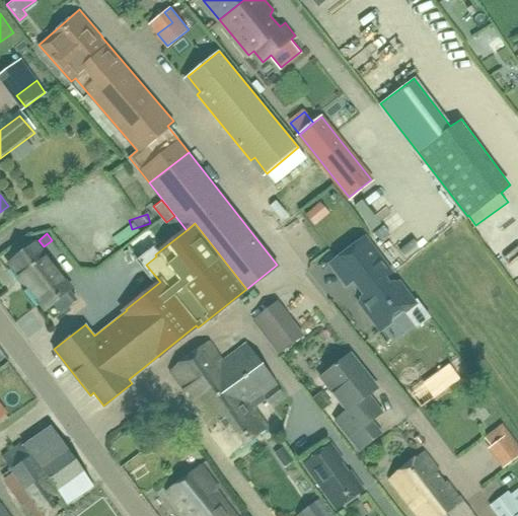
[(137,237),(133,252),(146,256),(150,240),(137,237)]
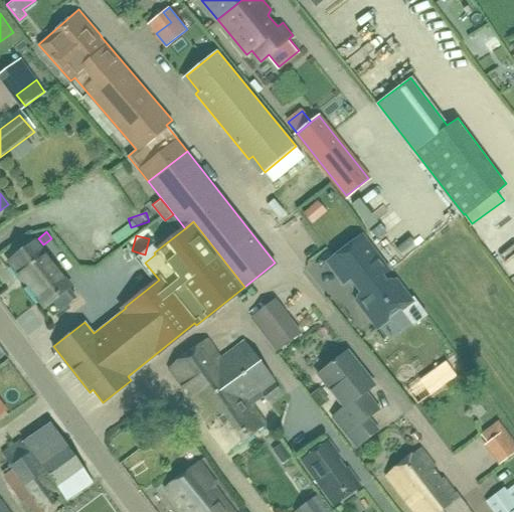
[(410,300),(362,236),(330,262),(346,282),(352,277),(363,291),(358,294),(358,298),(378,324),(410,300)]
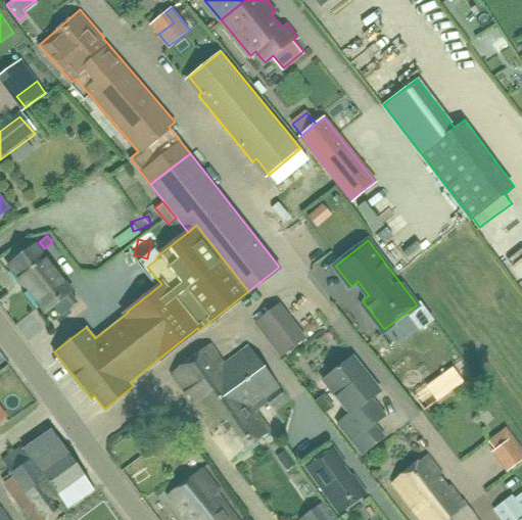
[(29,287),(41,278),(53,269),(36,245),(11,265),(29,287)]
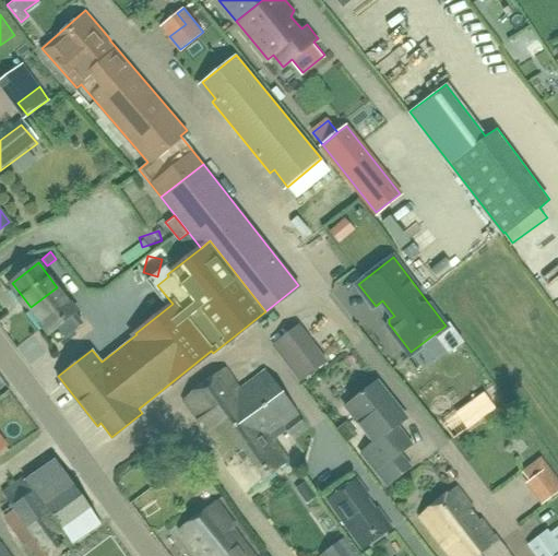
[(44,297),(31,307),(50,330),(49,331),(59,342),(78,328),(69,317),(75,311),(57,287),(44,297)]
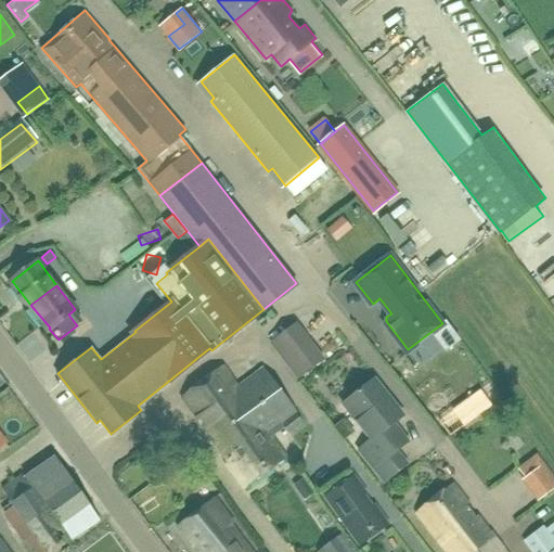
[(298,376),(323,358),(296,323),(272,341),(298,376)]
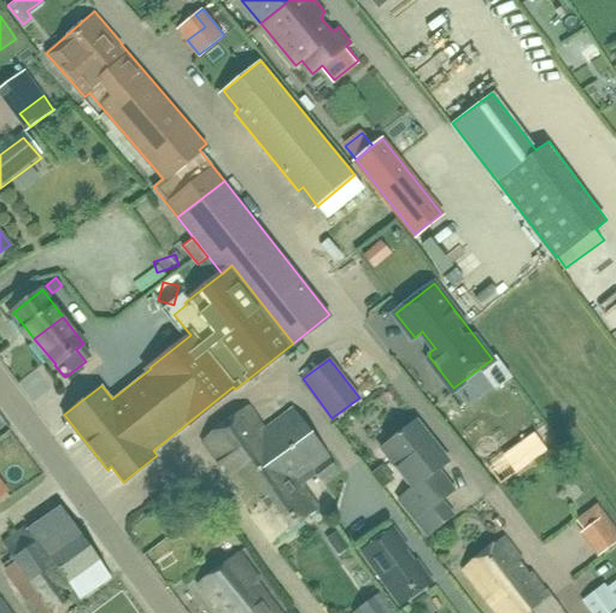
[(267,426),(248,405),(216,430),(206,442),(252,506),(250,508),(273,541),(320,507),(303,483),(317,471),(322,479),(336,467),(328,457),(330,455),(291,407),(267,426)]
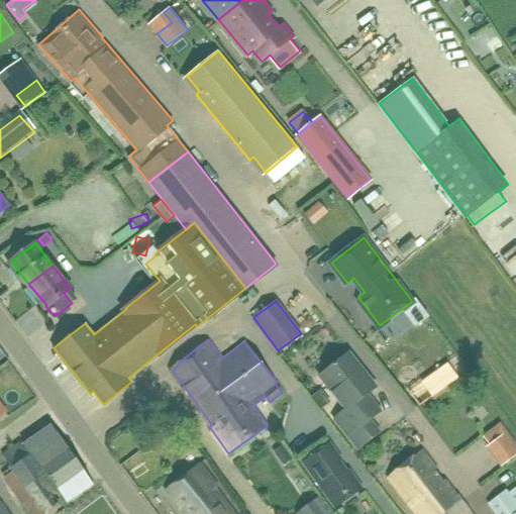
[(357,447),(380,430),(371,418),(382,409),(368,392),(376,385),(348,351),(320,375),(346,407),(333,417),(357,447)]
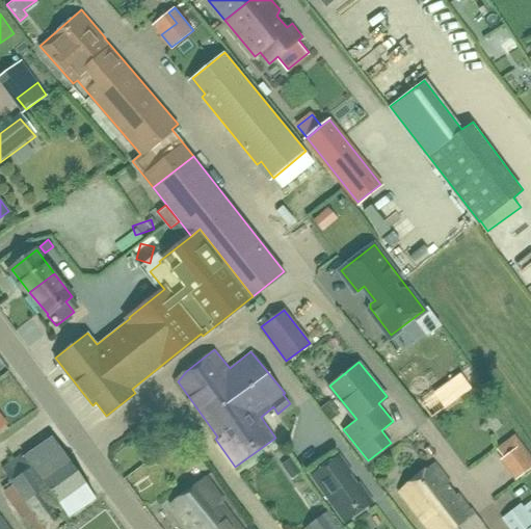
[(417,405),(426,417),(442,405),(432,394),(417,405)]
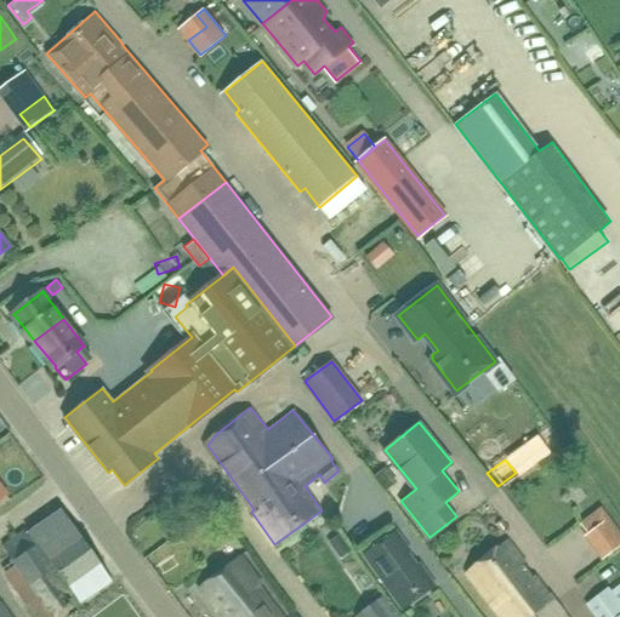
[(386,490),(393,483),(384,468),(374,475),(386,490)]
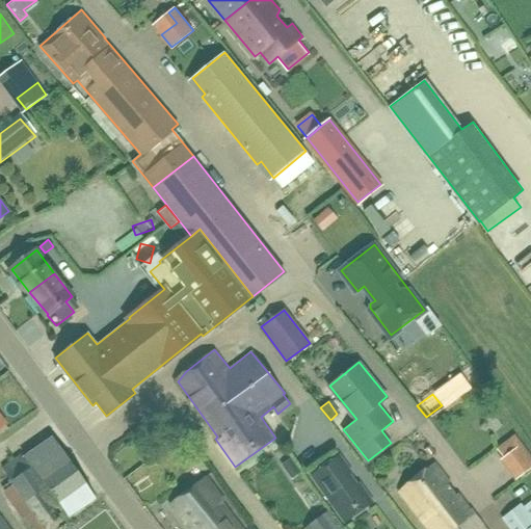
[(50,528),(96,496),(53,435),(24,456),(21,452),(2,466),(9,478),(0,484),(0,485),(22,518),(25,516),(33,528),(50,528)]
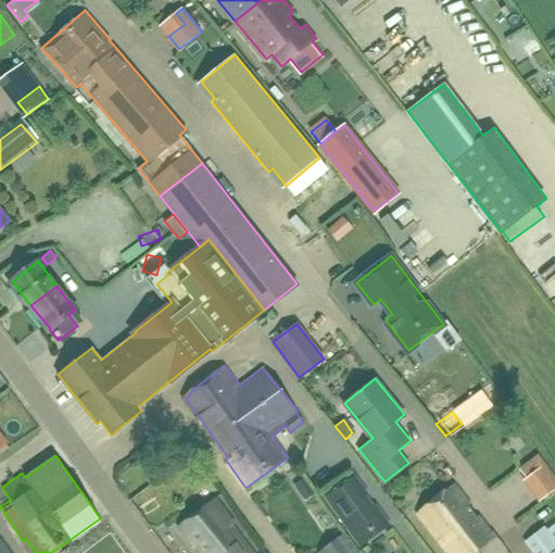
[(554,479),(544,465),(528,477),(542,497),(554,487),(554,479)]
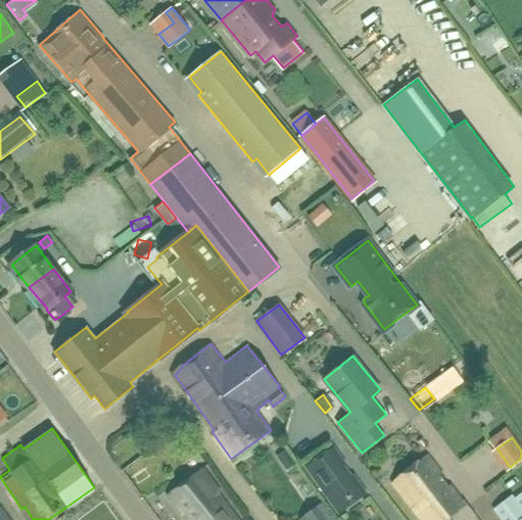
[(367,492),(334,446),(306,467),(339,512),(367,492)]
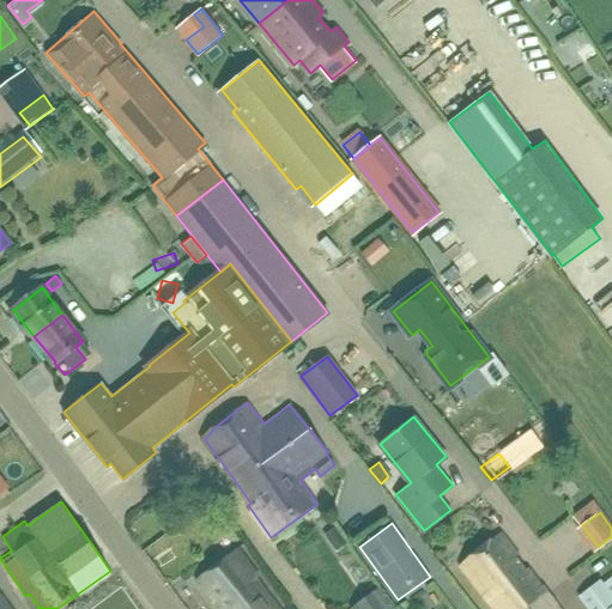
[(495,608),(523,608),(547,591),(529,565),(525,567),(515,555),(516,554),(500,533),(460,565),(495,608)]
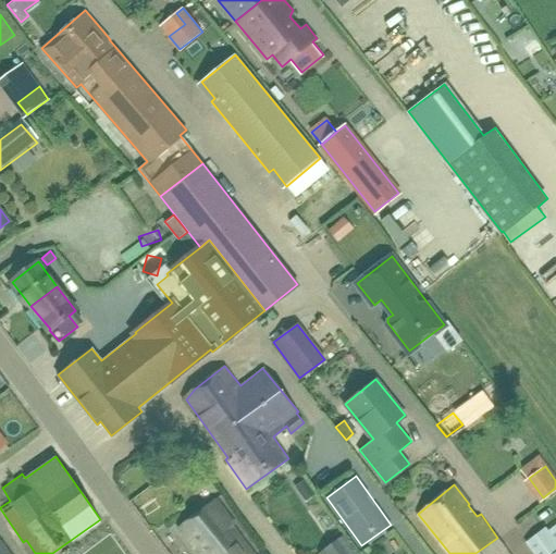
[(255,553),(231,522),(233,521),(217,499),(180,527),(195,545),(196,544),(204,553),(255,553)]
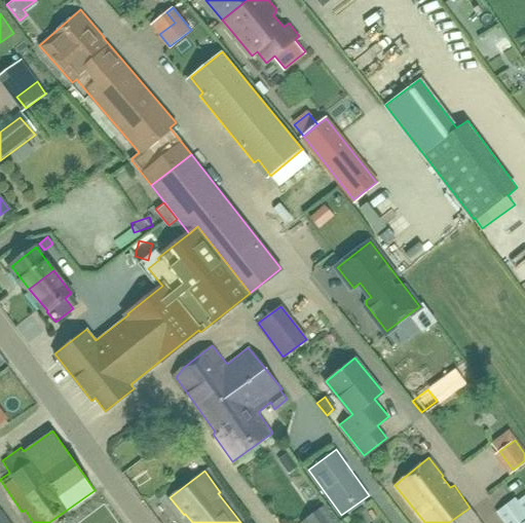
[(524,494),(518,499),(515,496),(497,510),(505,522),(524,522),(524,494)]
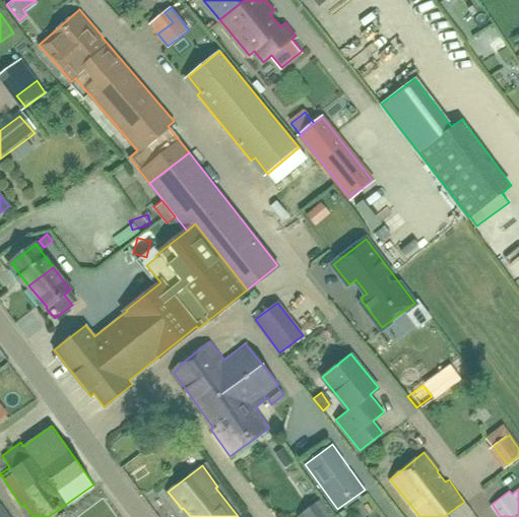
[(334,516),(321,499),(298,516),(299,516),(334,516)]
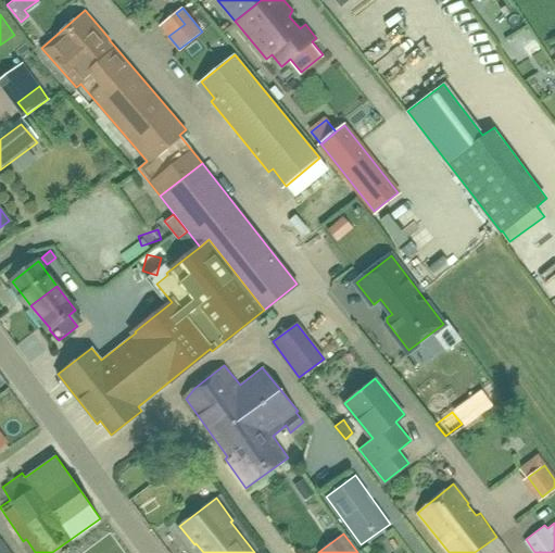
[(507,552),(496,537),(475,552),(507,552)]
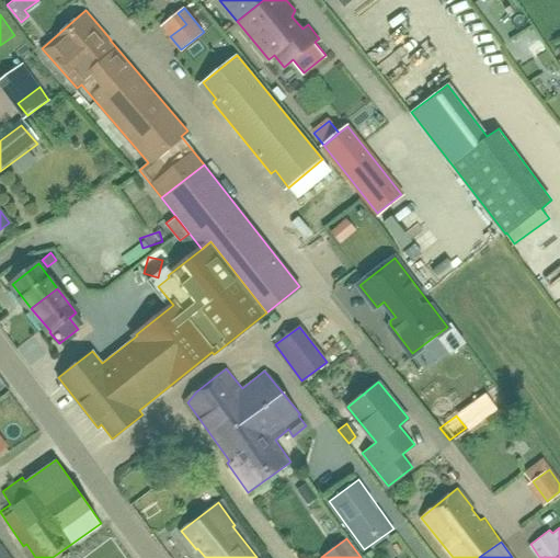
[(0,557),(10,557),(0,543),(0,557)]
